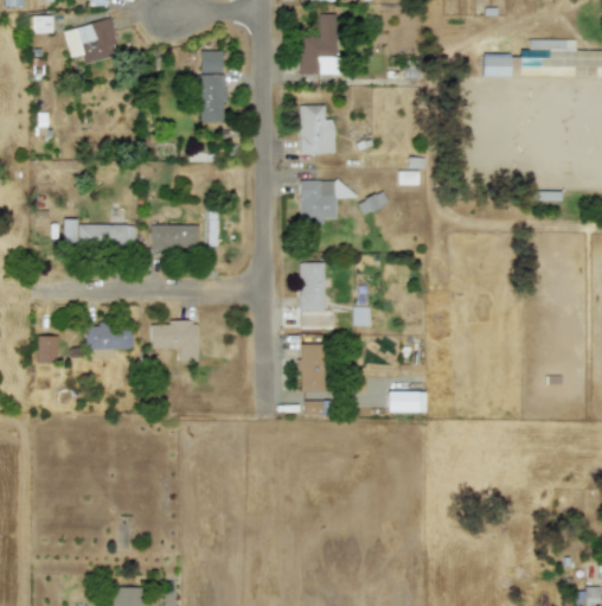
[(53,33),(53,17),(34,17),(34,33),(53,33)]
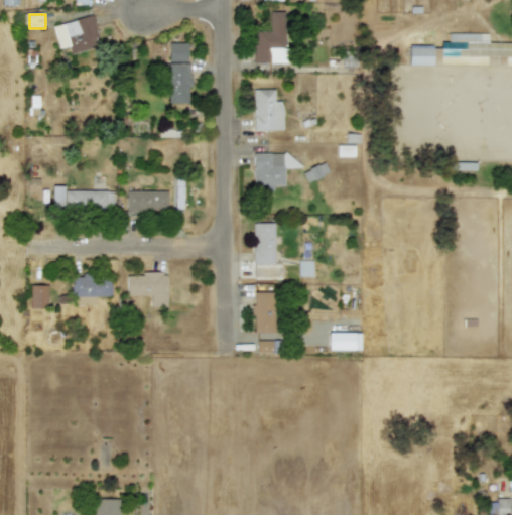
[(55,27),(61,49),(71,46),(73,55),(102,47),(94,16),(55,27)]
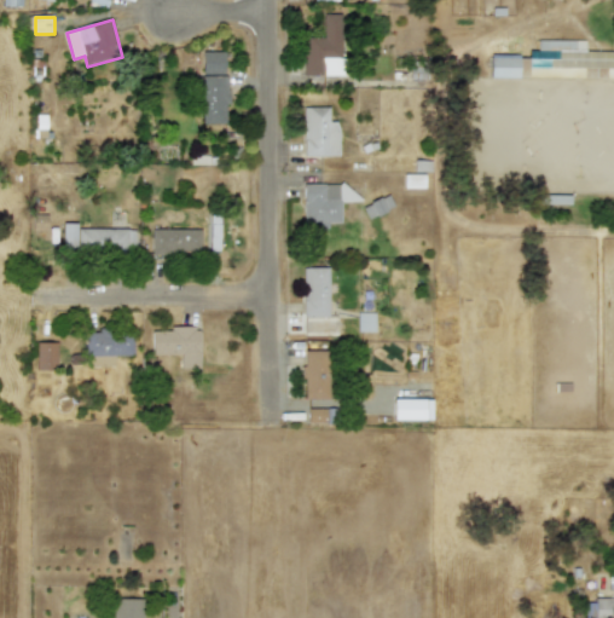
[(307,76),(345,75),(345,19),(328,19),(328,39),(310,39),(311,48),(306,48),(307,76)]
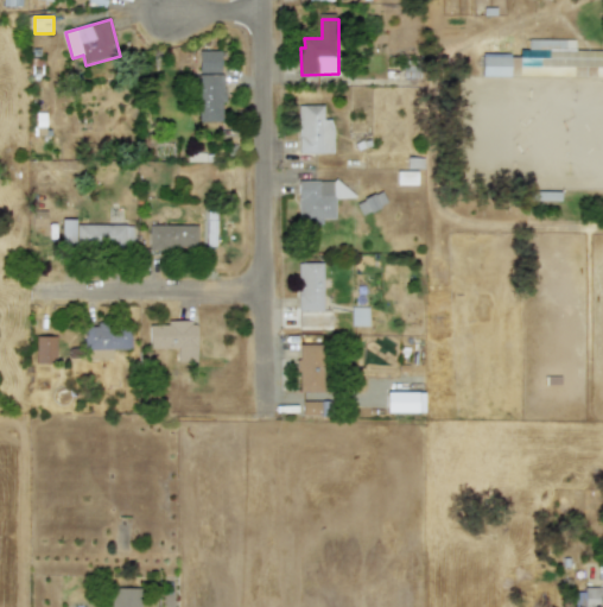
[(484,78),(602,77),(602,51),(578,51),(578,40),(532,40),(532,51),(521,51),(521,56),(484,56),(484,78)]
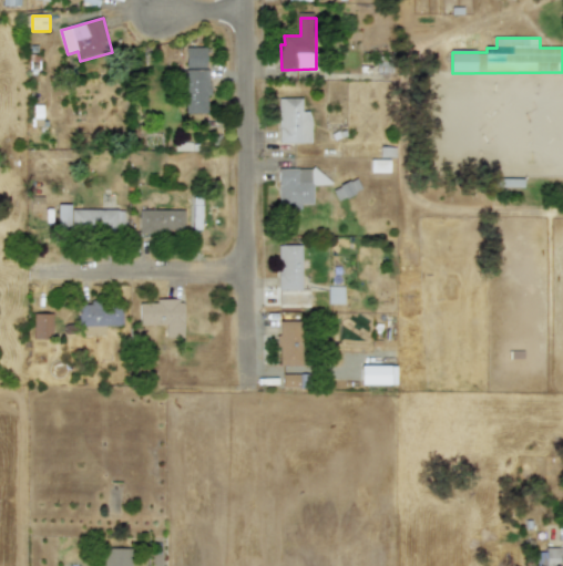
[(188,69),(210,69),(208,48),(188,49),(188,69)]
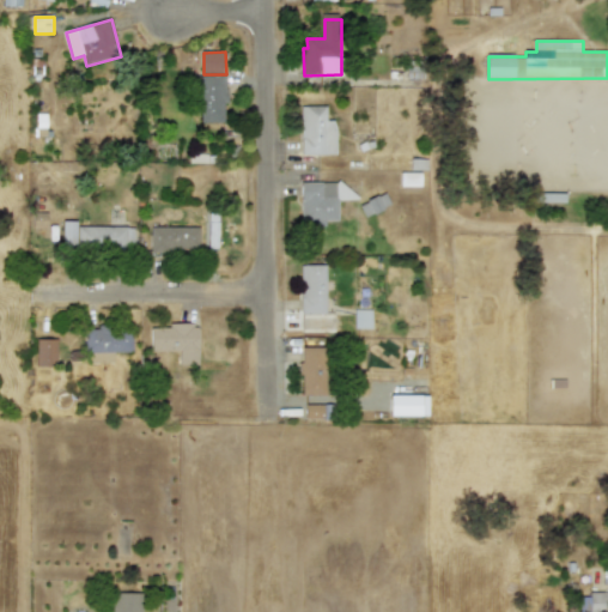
[(229,77),(202,76),(202,123),(228,123),(229,77)]
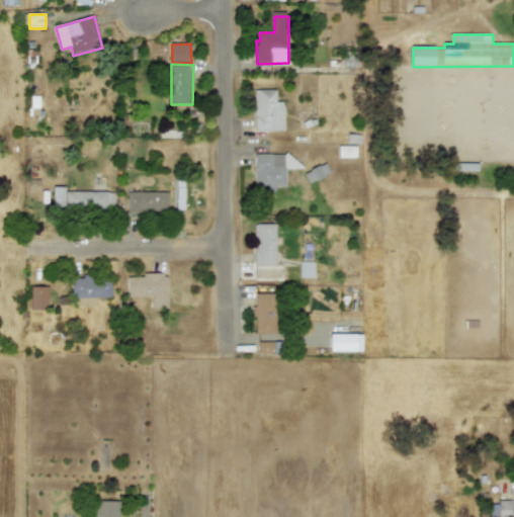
[(257,91),(257,132),(286,132),(285,102),(278,102),(278,90),(257,91)]
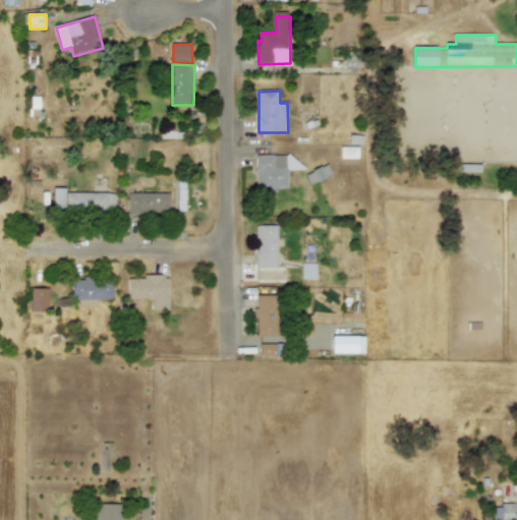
[(259,188),(272,188),(272,192),(280,192),(280,188),(290,188),(290,171),(298,171),(297,156),(259,156),(259,188)]
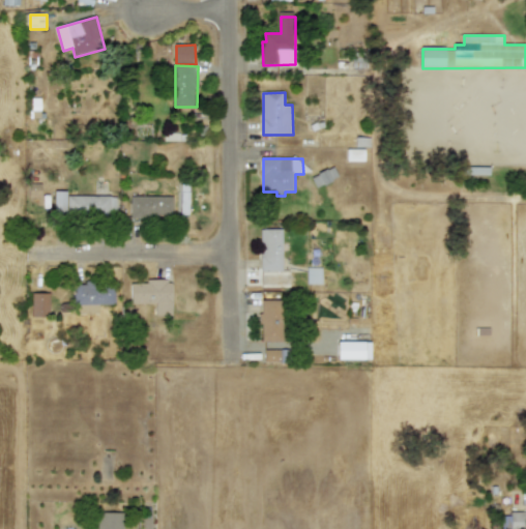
[(318,187),(340,179),(337,169),(314,176),(318,187)]
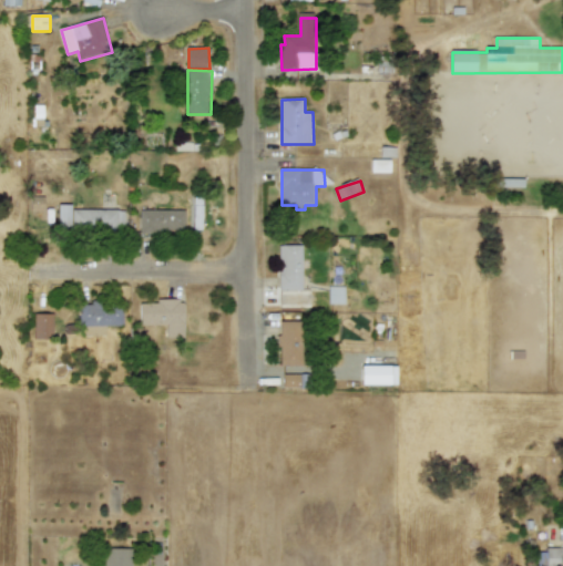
[(73,211),(73,206),(61,205),(60,232),(126,233),(126,212),(73,211)]
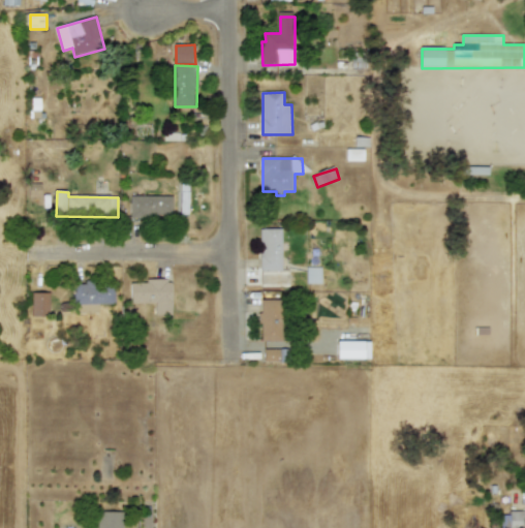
[(175,197),(132,196),(132,217),(175,217),(175,197)]
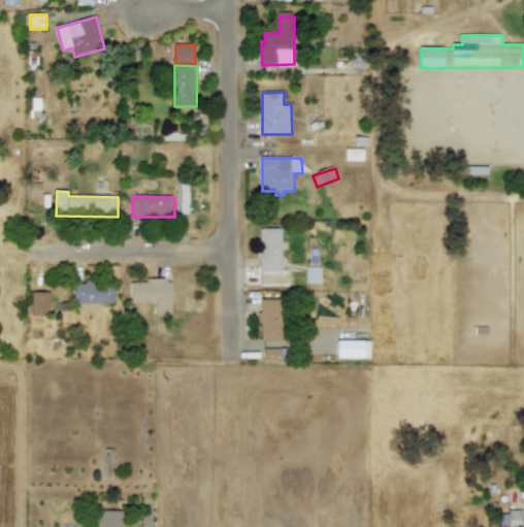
[(283,271),(284,229),(262,229),(261,271),(283,271)]
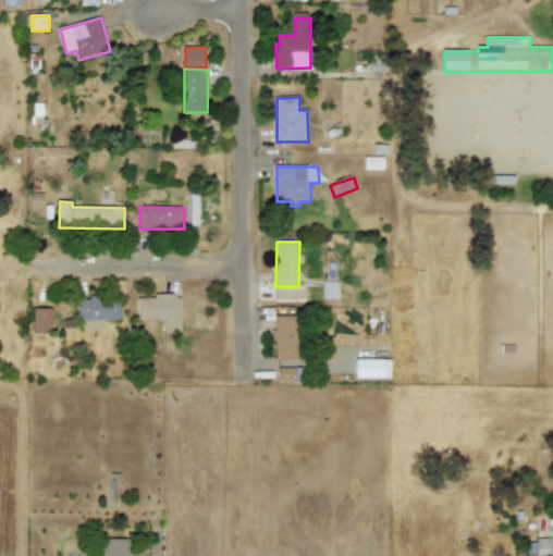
[(341,282),(324,282),(324,299),(341,299),(341,282)]
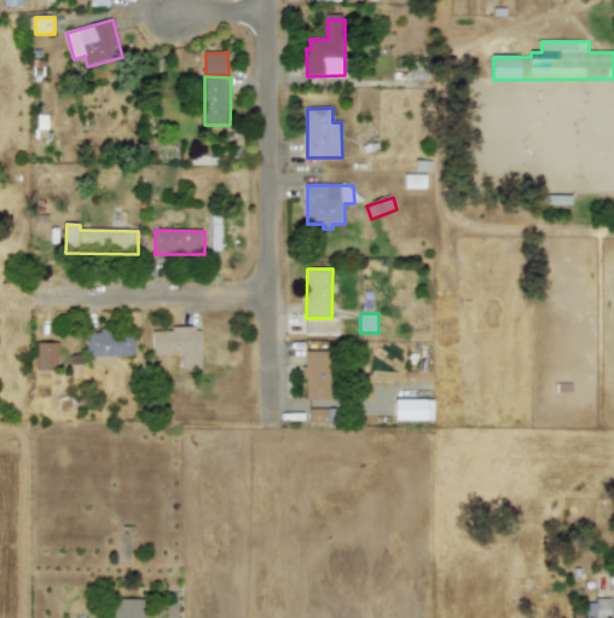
[(155,356),(184,356),(184,369),(203,369),(203,329),(155,330),(155,356)]
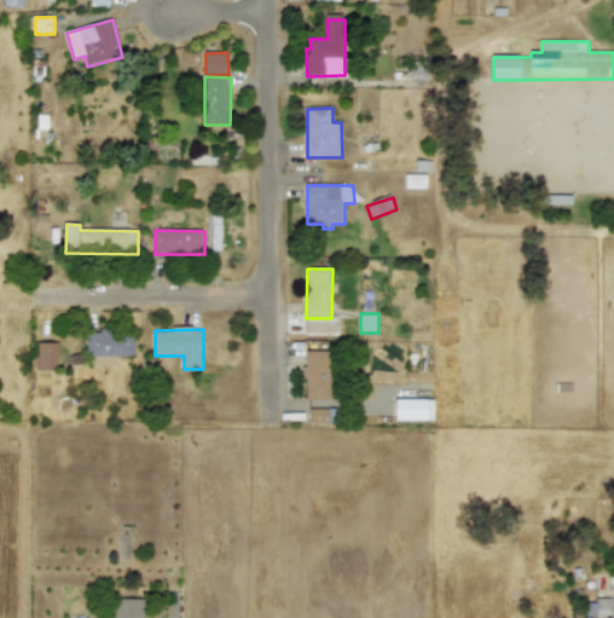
[(88,334),(88,369),(119,368),(117,357),(137,357),(135,333),(88,334)]
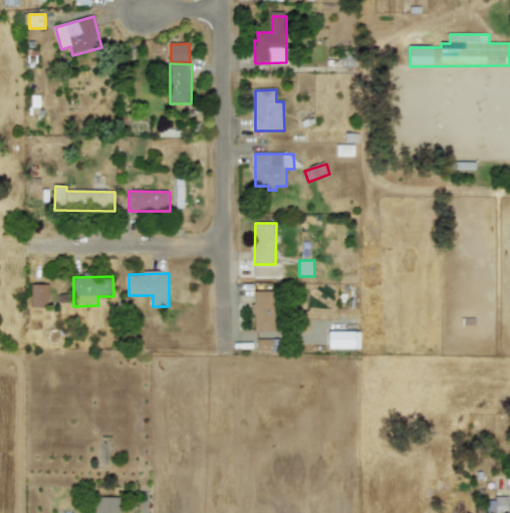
[(49,285),(32,285),(32,307),(50,307),(49,285)]
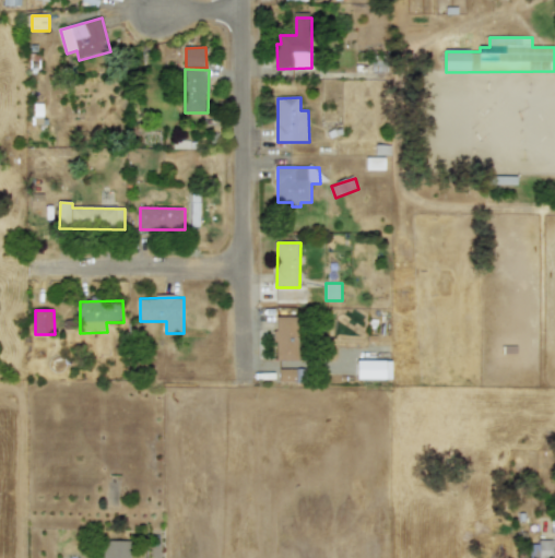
[(276,360),(302,361),(303,318),(278,318),(276,360)]
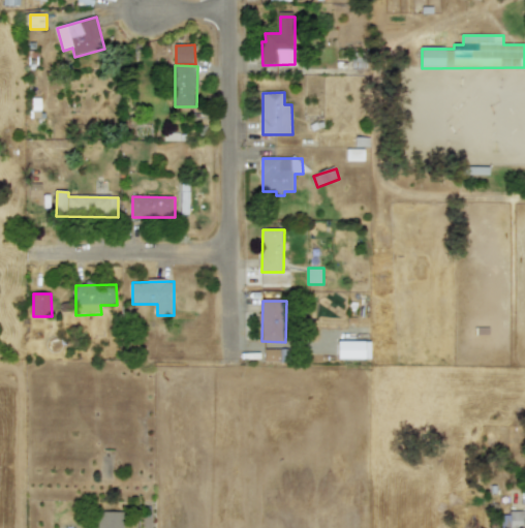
[(339,360),(372,360),(371,341),(339,342),(339,360)]
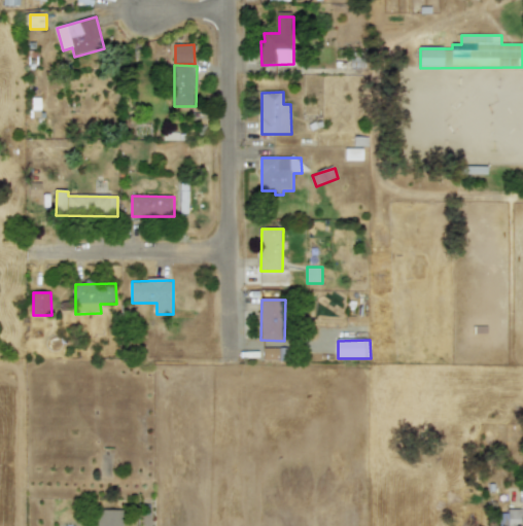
[(265,360),(280,361),(280,349),(265,349),(265,360)]
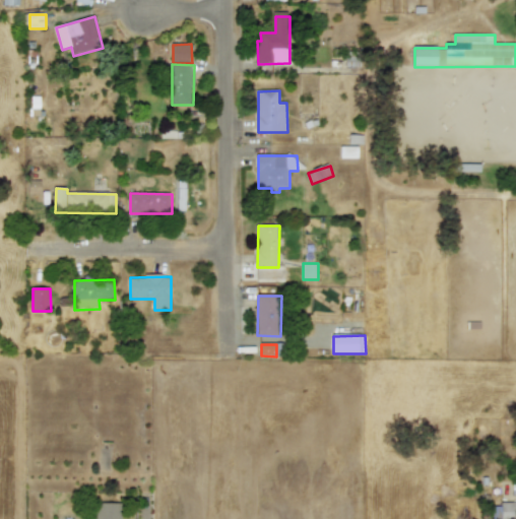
[(121,518),(122,504),(97,503),(97,518),(121,518)]
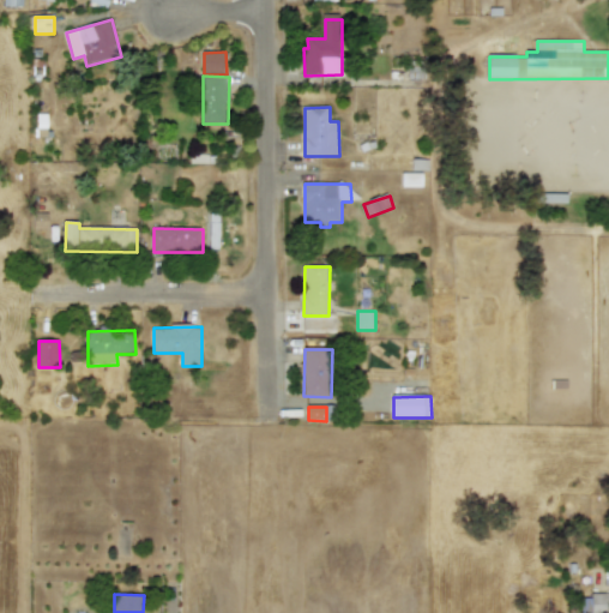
[(608,612),(608,595),(594,595),(592,612),(608,612)]
